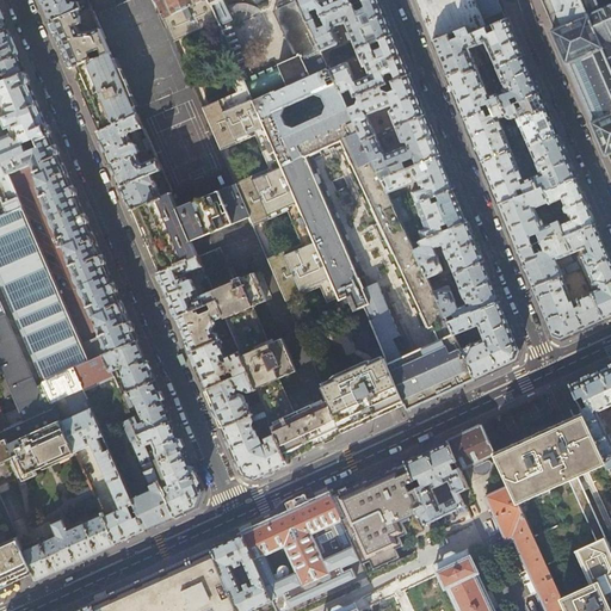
[(42,0),(53,22),(79,10),(82,8),(79,1),(74,1),(73,0),(42,0)]
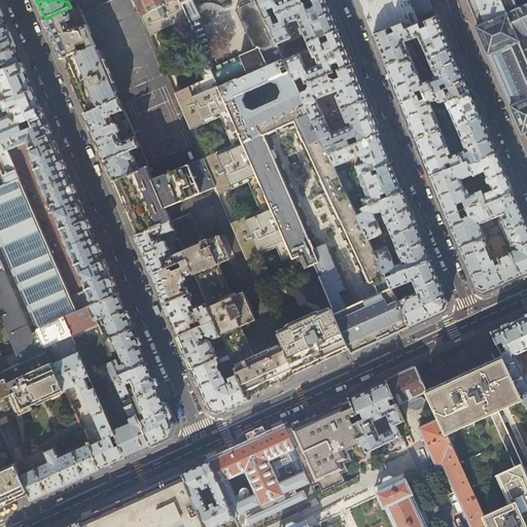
[(135,0),(137,4),(141,13),(142,15),(175,0),(135,0)]
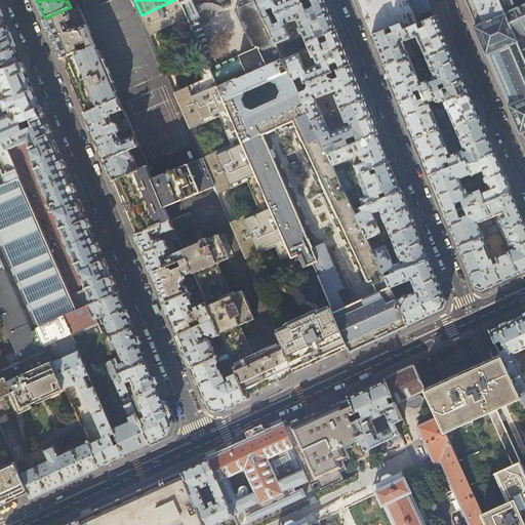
[(183,4),(179,0),(174,0),(142,15),(145,24),(150,36),(189,19),(183,4)]
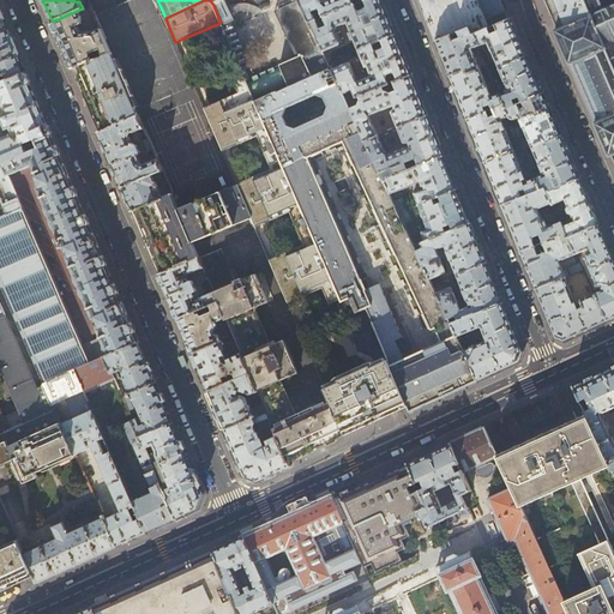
[(235,23),(226,0),(223,0),(214,5),(221,23),(223,28),(230,24),(235,23)]
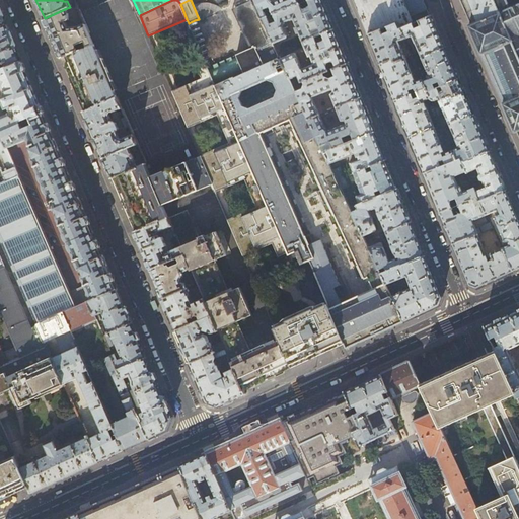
[(274,44),(262,19),(252,0),(247,0),(236,5),(235,4),(230,6),(253,56),(261,53),(263,57),(271,53),(273,59),(279,56),(278,54),(278,53),(274,44)]
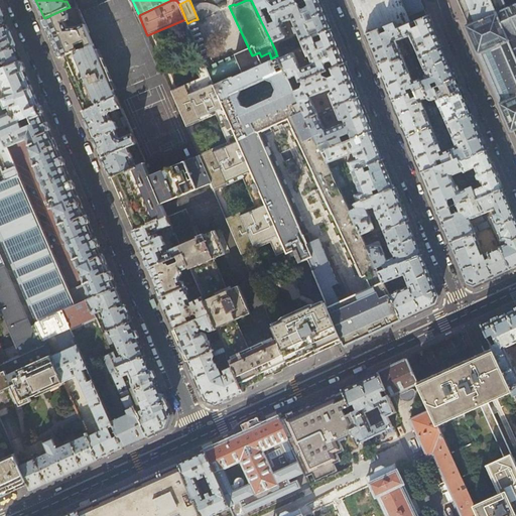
[(272,14),(287,8),(283,0),(274,0),(273,0),(251,0),(260,19),(265,17),(262,10),(267,8),(268,11),(270,10),(272,14)]
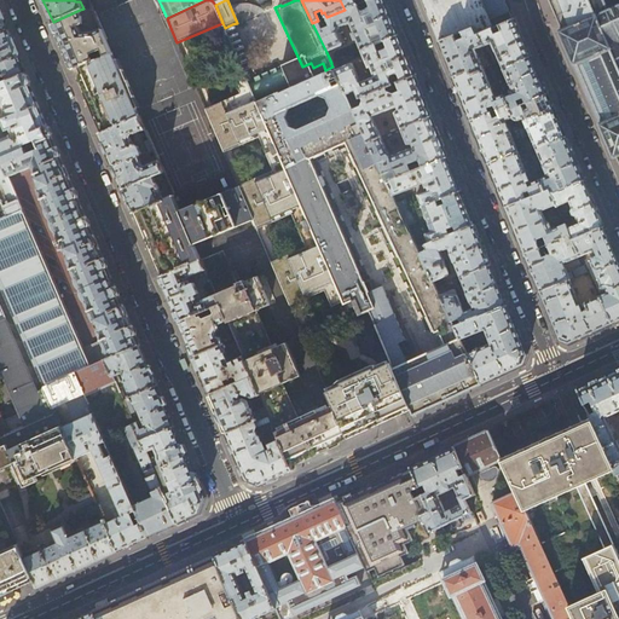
[(340,0),(345,10),(357,5),(354,0),(368,0),(340,0)]
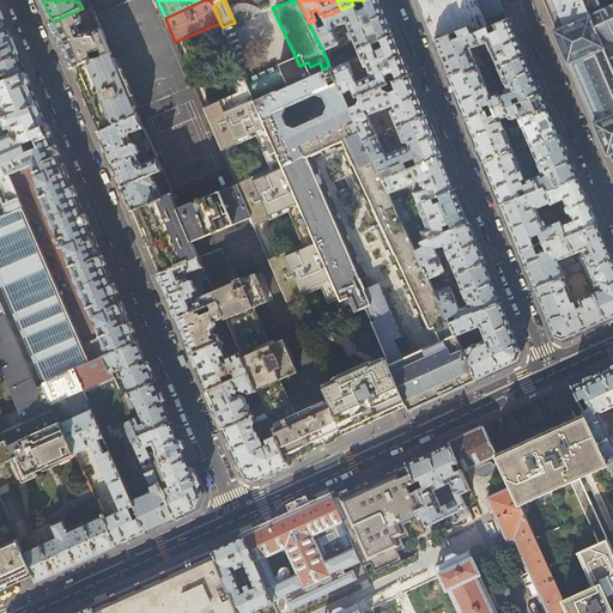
[(386,13),(380,0),(364,0),(366,7),(364,10),(360,11),(357,11),(354,5),(353,5),(341,10),(347,23),(358,49),(371,44),(368,37),(375,34),(378,34),(381,41),(382,40),(394,35),(386,13)]
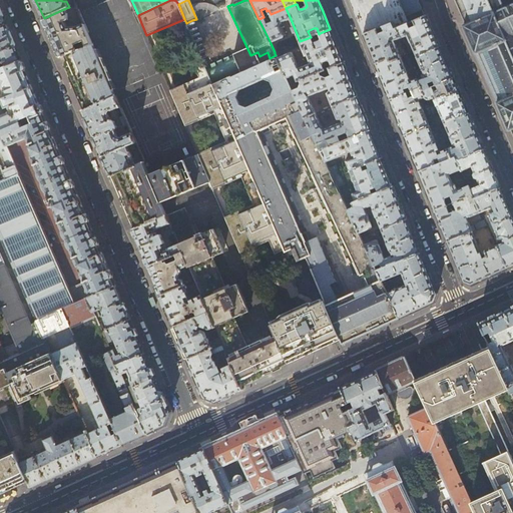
[(350,0),(364,34),(377,29),(383,27),(392,23),(394,29),(396,29),(408,24),(405,17),(422,10),(418,0),(350,0)]
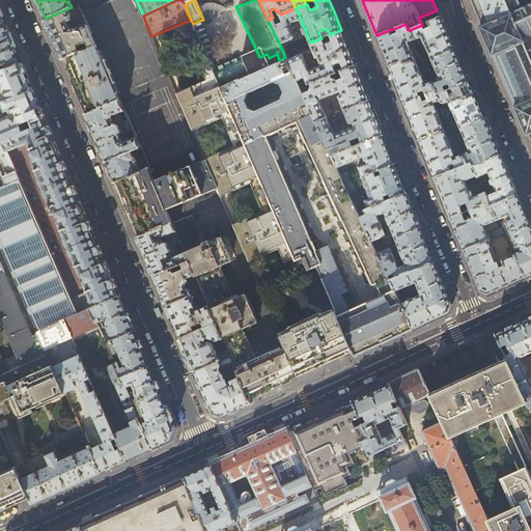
[(470,0),(481,26),(521,8),(516,0),(470,0)]
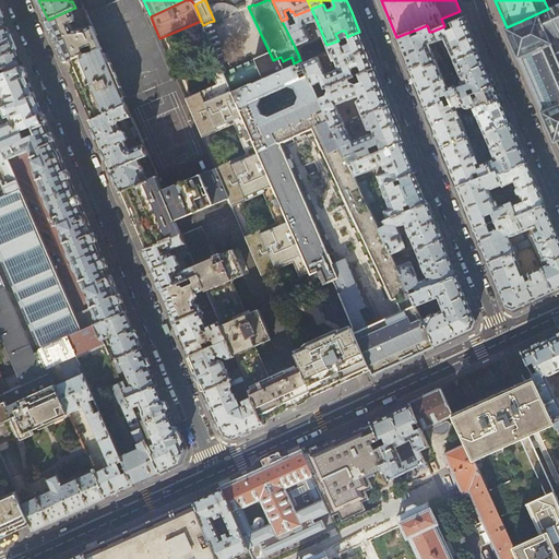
[(558,3),(548,9),(507,27),(506,28),(512,44),(530,85),(547,126),(555,142),(556,142),(558,147),(558,3)]
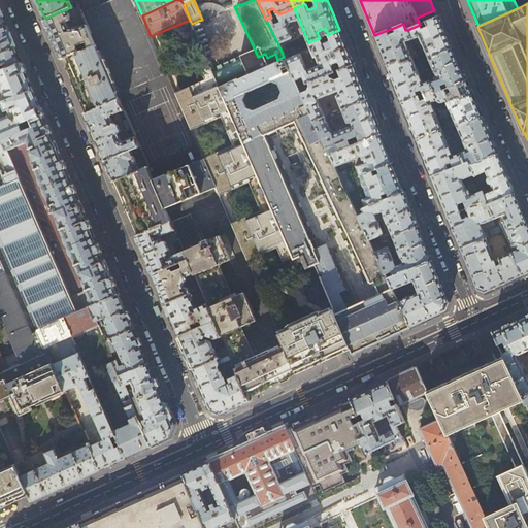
[(70,14),(68,8),(45,19),(53,36),(62,59),(67,57),(80,52),(78,46),(88,42),(90,47),(95,45),(86,25),(80,28),(70,28),(68,22),(71,20),(70,14)]
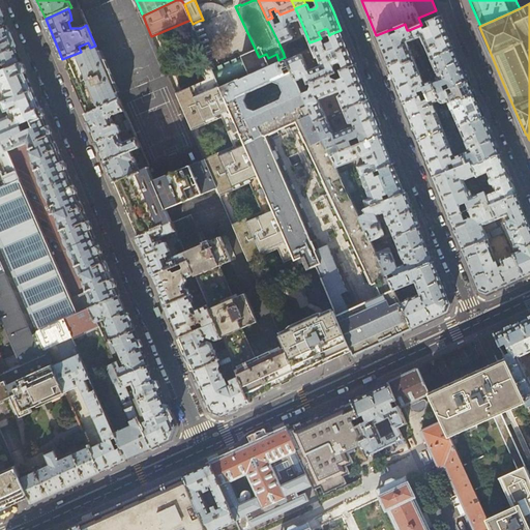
[(300,20),(295,8),(280,15),(282,20),(280,21),(281,23),(276,25),(273,18),(272,18),(267,20),(280,45),(292,39),(293,38),(293,37),(293,36),(290,27),(291,23),(300,20)]
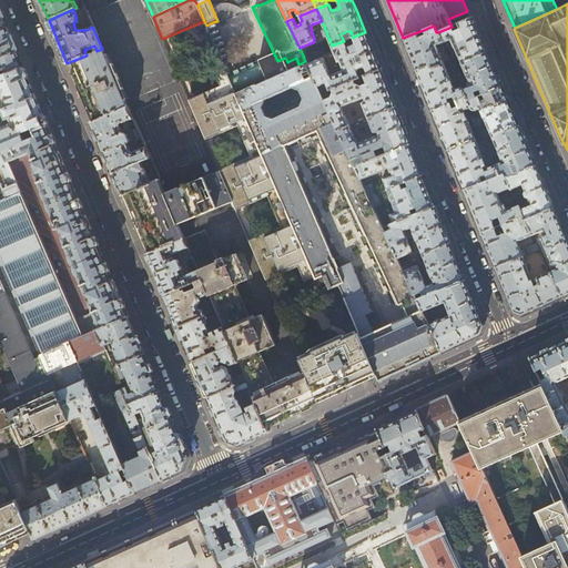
[(452,27),(438,32),(444,43),(450,40),(460,63),(487,52),(479,34),(473,18),(458,23),(460,29),(454,31),(452,27)]
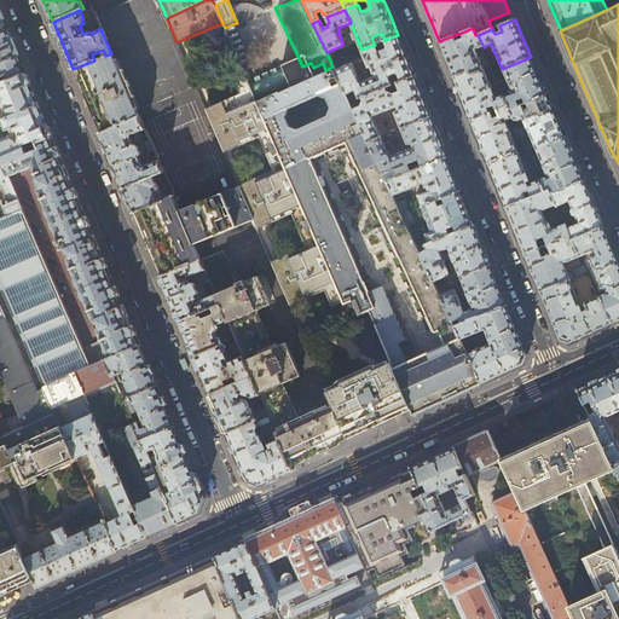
[(258,81),(232,24),(225,28),(244,75),(249,85),(258,81)]
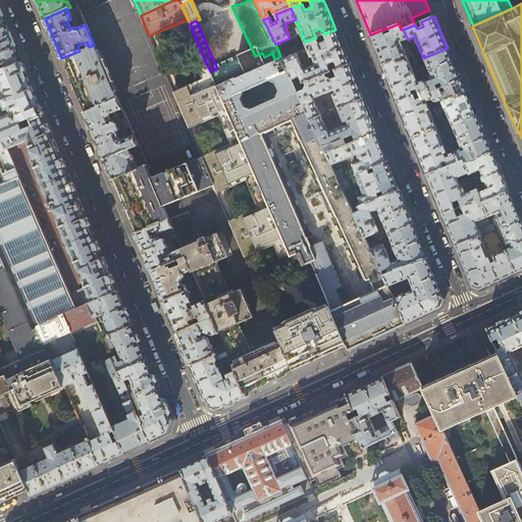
[(399,23),(389,28),(390,32),(385,35),(383,30),(370,35),(377,50),(382,64),(395,60),(397,63),(408,58),(402,42),(408,40),(403,30),(401,30),(399,23)]
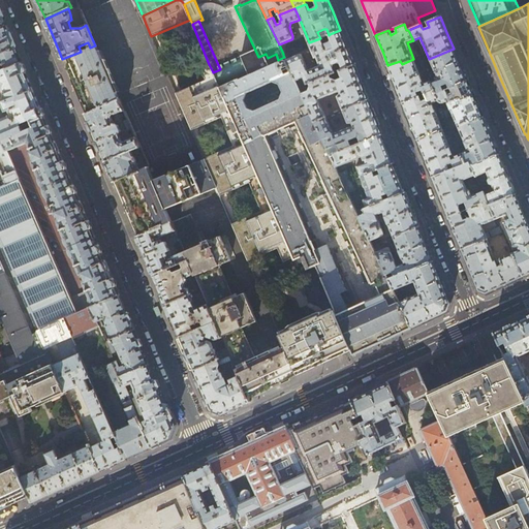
[(6,26),(0,27),(0,53),(5,65),(2,66),(4,70),(22,63),(13,43),(6,26)]
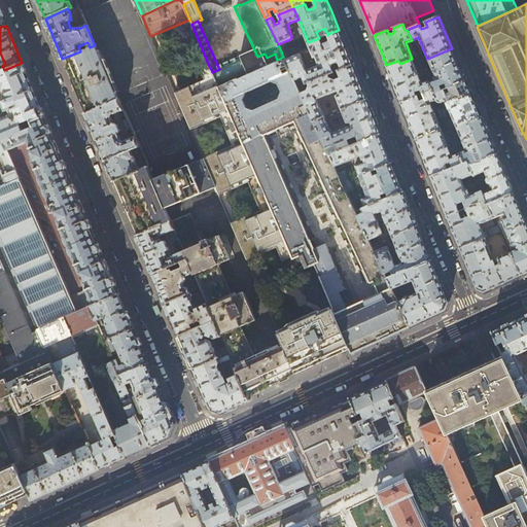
[(345,45),(339,30),(328,34),(327,35),(319,38),(308,42),(311,51),(314,50),(319,65),(323,76),(329,74),(338,70),(342,69),(353,65),(345,45)]
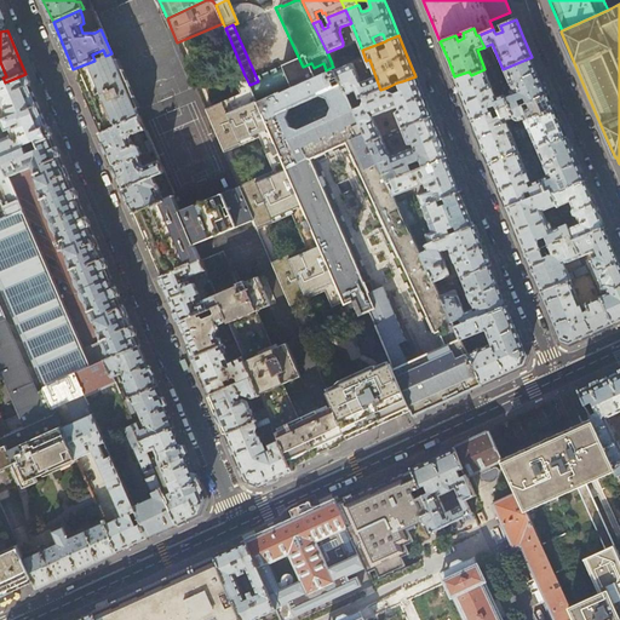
[(113,53),(112,53),(105,56),(95,61),(79,67),(91,93),(92,96),(85,98),(99,133),(138,116),(139,116),(113,53)]
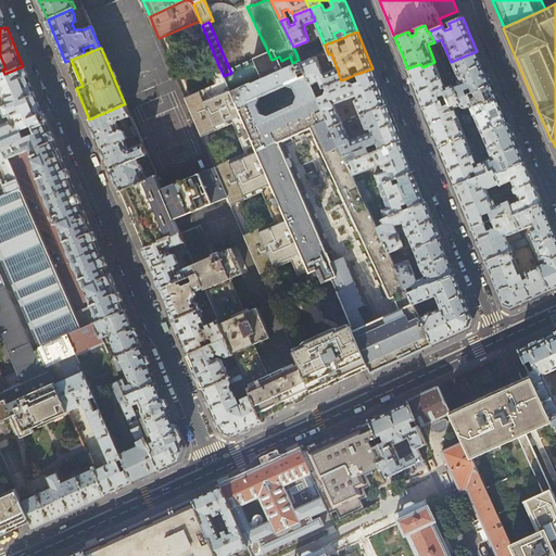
[(477,51),(451,62),(459,80),(458,83),(459,86),(454,88),(457,95),(458,99),(467,96),(465,90),(470,88),(472,92),(474,92),(492,85),(484,68),(477,51)]
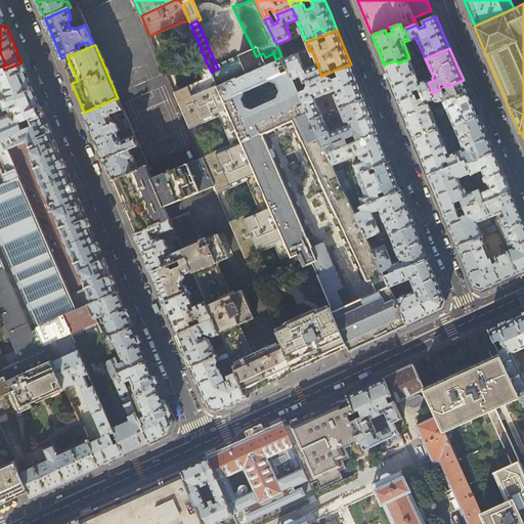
[(217,86),(275,59),(273,53),(265,57),(263,53),(256,56),(241,62),(242,63),(238,64),(237,64),(219,73),(218,69),(211,72),(217,86)]
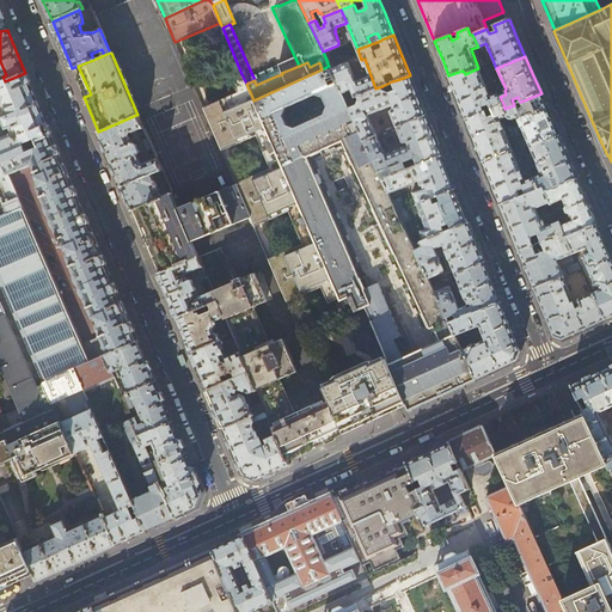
[(328,63),(329,66),(342,93),(346,91),(347,95),(352,92),(350,90),(352,89),(355,97),(357,96),(375,89),(371,75),(357,80),(350,63),(349,62),(348,62),(347,62),(334,68),(331,62),(328,63)]
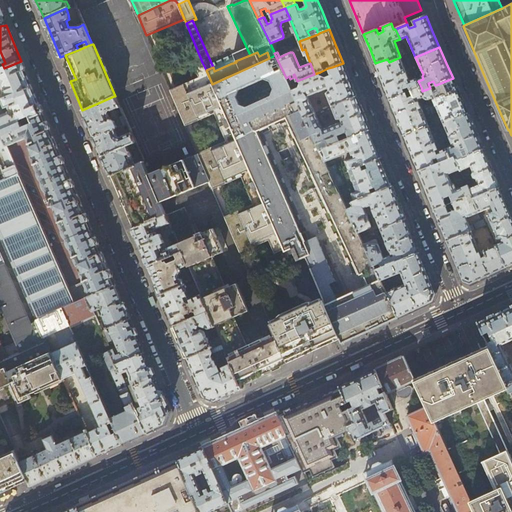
[(284,249),(284,251),(290,248),(296,260),(305,256),(325,302),(340,339),(342,343),(348,340),(359,335),(371,330),(375,328),(398,317),(387,293),(381,281),(376,270),(374,265),(363,244),(362,240),(360,237),(359,235),(358,232),(347,209),(345,204),(337,187),(332,177),(328,167),(325,162),(320,150),(317,144),(304,117),(292,91),(289,84),(286,78),(275,55),(269,58),(212,84),(224,111),(238,144),(251,174),(271,219),(284,249)]
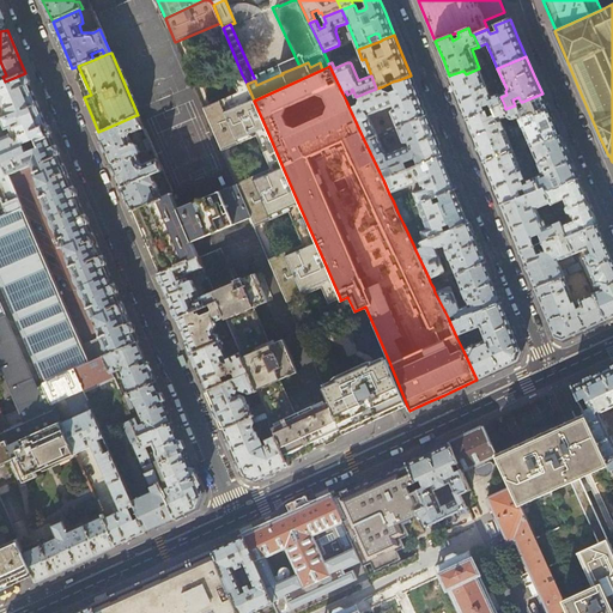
[(491,96),(479,68),(466,74),(463,71),(449,76),(459,98),(467,119),(485,111),(484,107),(491,104),(492,109),(504,104),(501,97),(501,95),(499,95),(498,95),(498,93),(497,93),(496,93),(495,95),(491,96)]
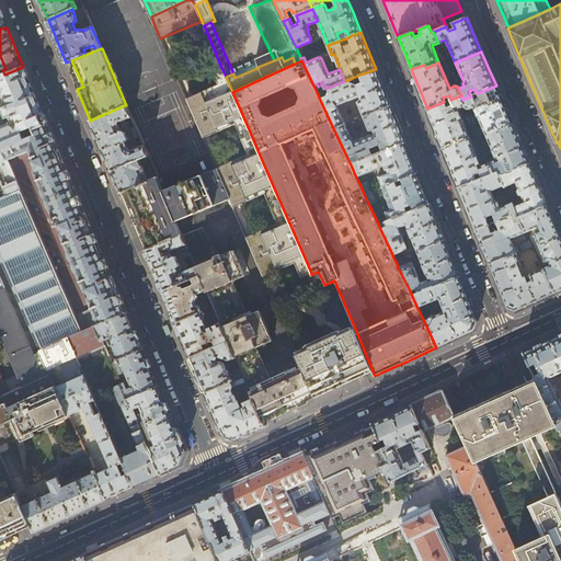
[(23,67),(4,75),(0,76),(0,94),(1,94),(3,95),(6,102),(3,106),(2,107),(7,118),(10,117),(12,122),(0,126),(0,140),(1,144),(23,134),(23,132),(32,128),(33,130),(34,129),(47,124),(34,94),(23,67)]
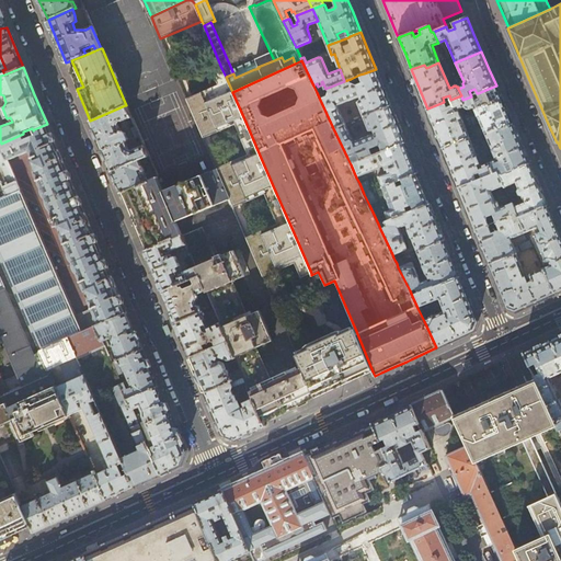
[(245,122),(232,92),(226,77),(221,68),(213,71),(218,87),(186,99),(204,139),(236,126),(245,122)]
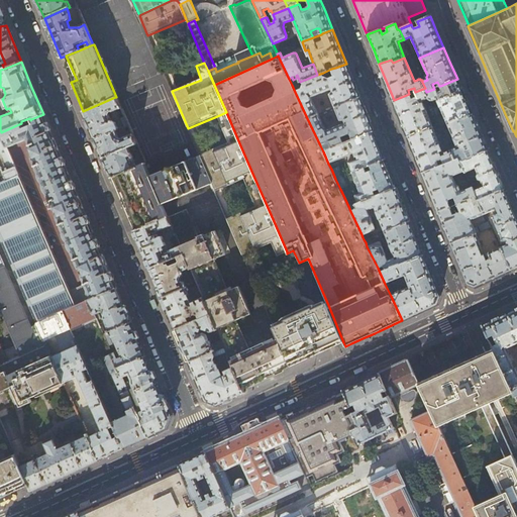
[(353,81),(346,64),(335,68),(331,69),(334,76),(329,78),(325,76),(324,77),(323,73),(317,75),(302,81),(304,85),(303,85),(302,89),(295,92),(307,118),(332,109),(331,107),(317,113),(312,100),(312,97),(332,89),(333,92),(330,94),(335,107),(360,97),(353,81)]
